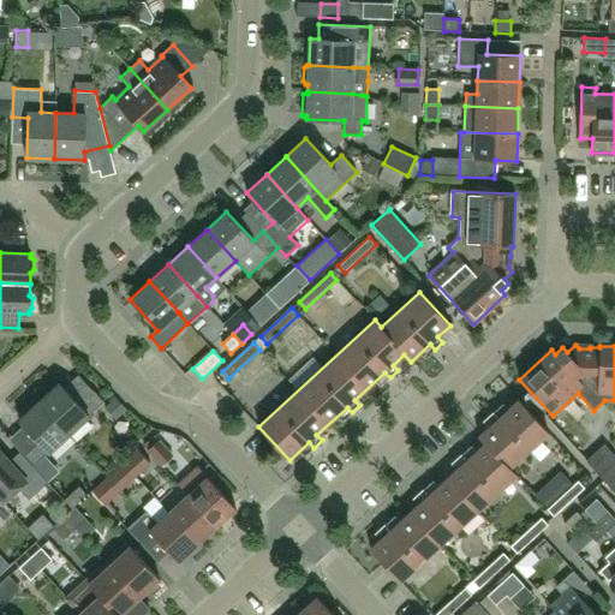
[(94,392),(79,405),(59,383),(40,402),(69,434),(105,402),(94,392)]
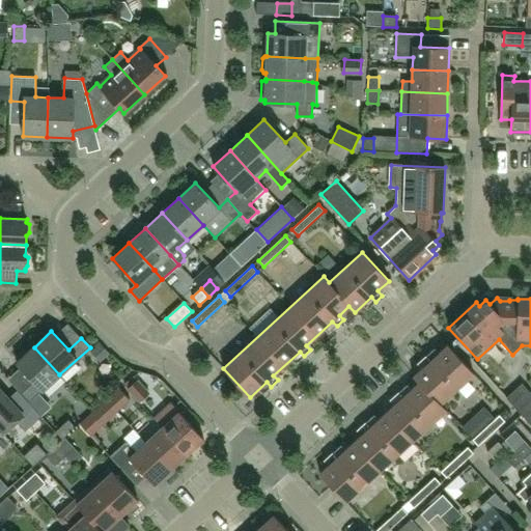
[(441,404),(474,373),(447,345),(430,360),(426,356),(420,362),(424,366),(413,376),(419,383),(403,396),(399,392),(392,398),(396,402),(370,427),(366,422),(359,428),(363,434),(337,457),(333,452),(326,458),(331,464),(319,473),(346,502),(446,411),(441,404)]
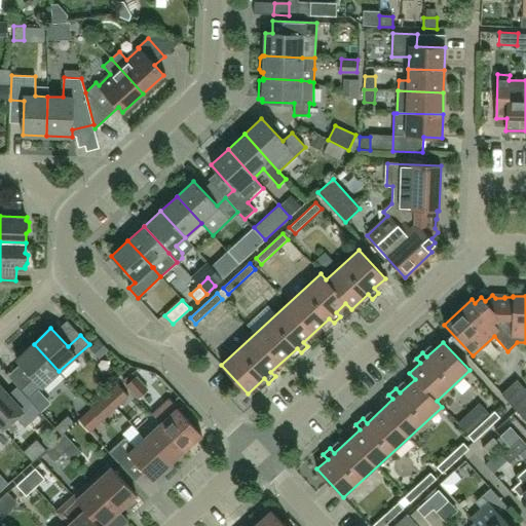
[(59,371),(34,344),(16,360),(33,378),(21,390),(23,392),(29,399),(59,371)]
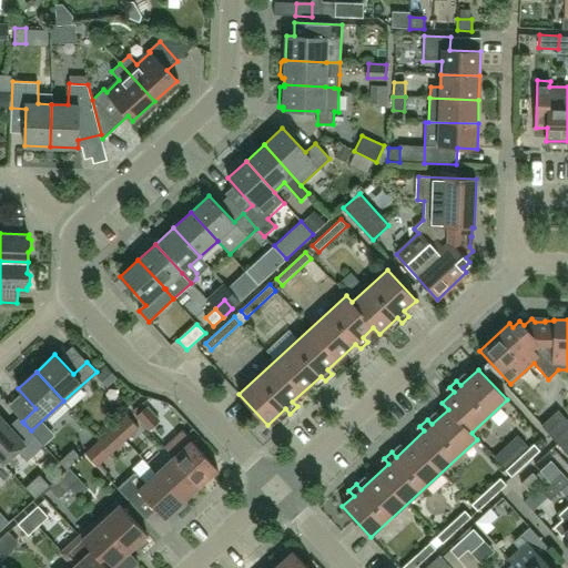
[(159,421),(146,407),(143,403),(133,413),(149,429),(159,421)]
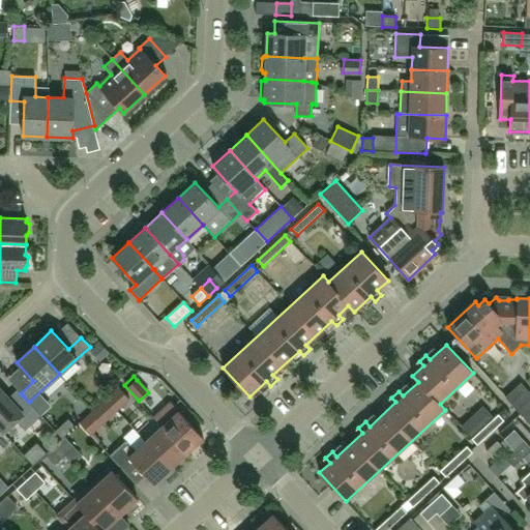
[(529,393),(521,384),(506,398),(529,423),(529,393)]
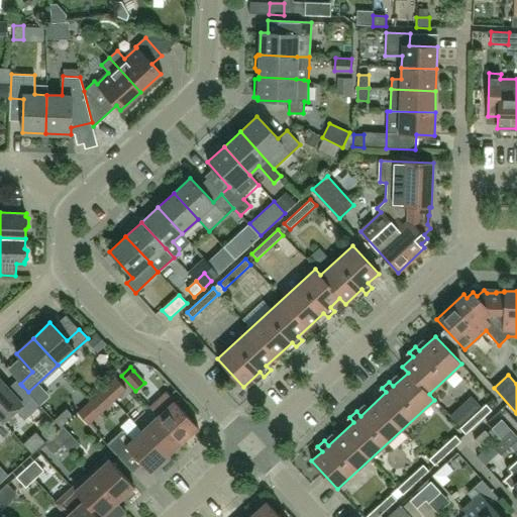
[(0,419),(3,422),(16,411),(24,420),(40,406),(28,392),(22,386),(13,394),(0,379),(0,419)]
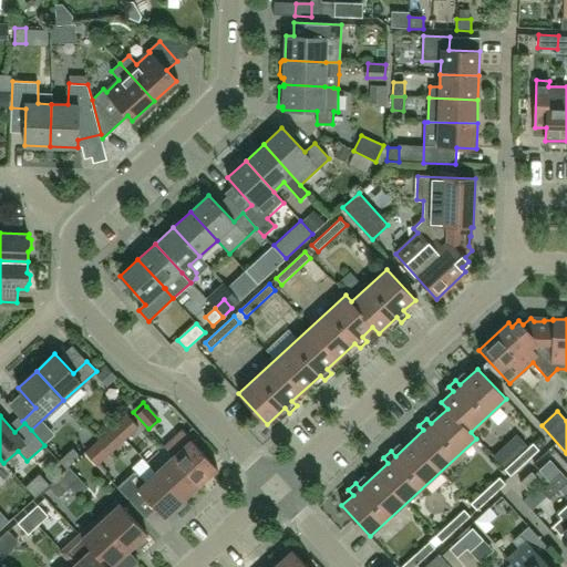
[(114,428),(125,440),(138,428),(127,415),(114,428)]
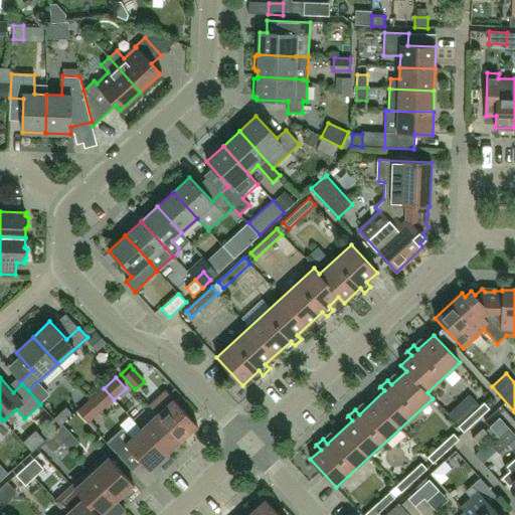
[(114,399),(104,388),(78,410),(89,421),(114,399)]
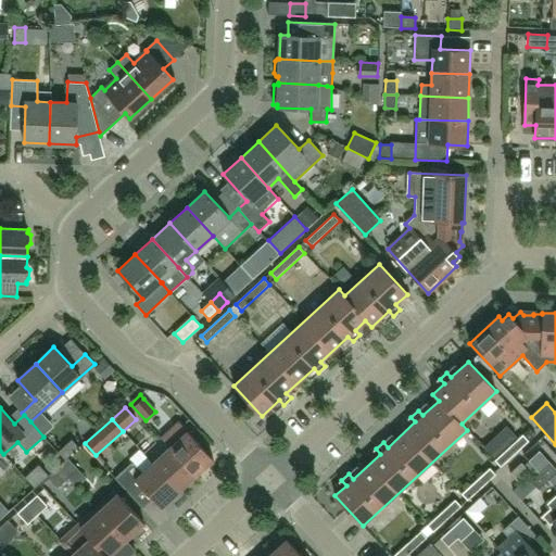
[(162,439),(169,447),(196,476),(213,459),(179,422),(162,439)]
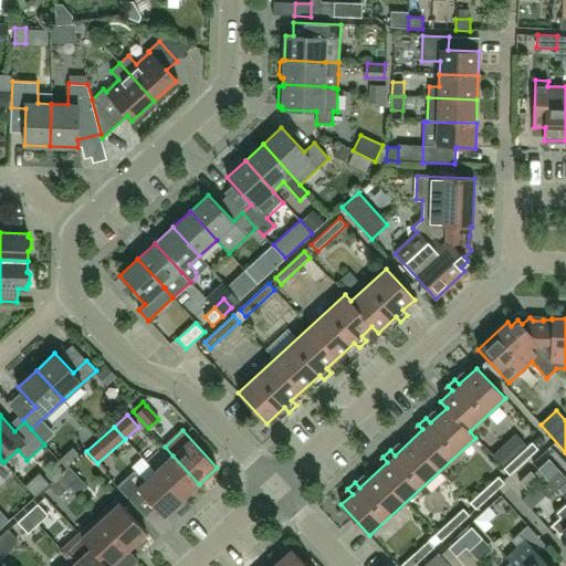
[(502,465),(525,444),(516,435),(493,456),(502,465)]
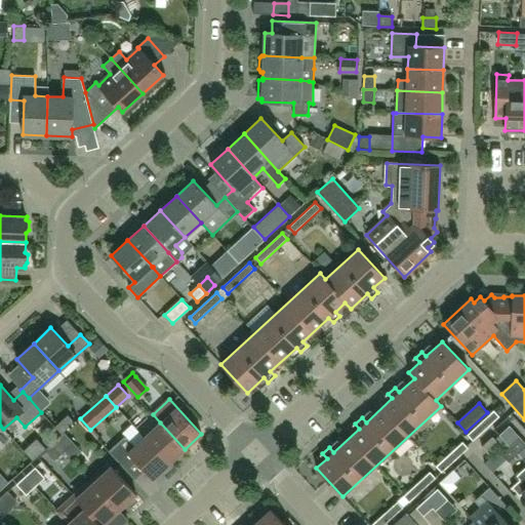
[(467,435),(473,441),(499,416),(493,410),(467,435)]
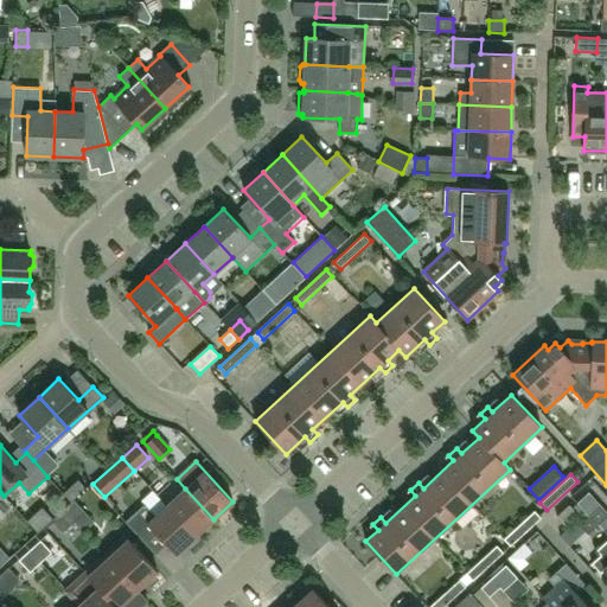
[(166,506),(195,537),(213,519),(185,489),(166,506)]
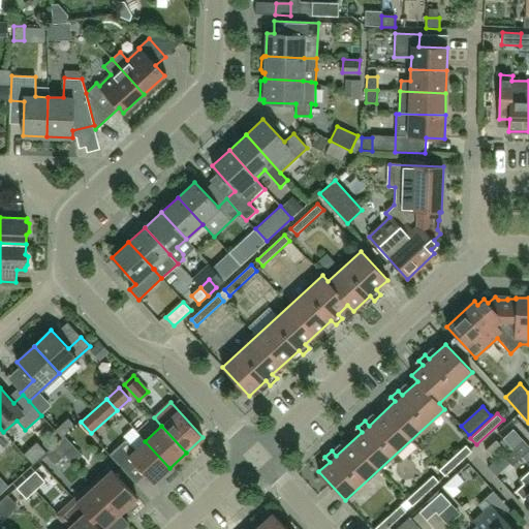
[(55,444),(64,456),(73,446),(64,436),(55,444)]
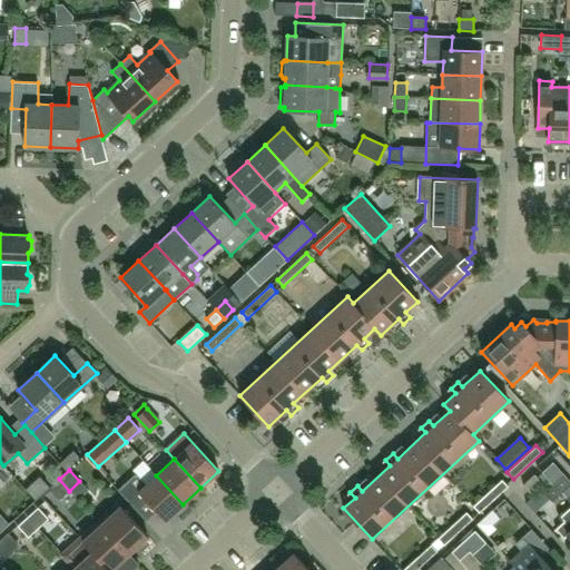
[(183,504),(156,475),(146,484),(136,473),(118,490),(131,505),(141,495),(165,521),(183,504)]
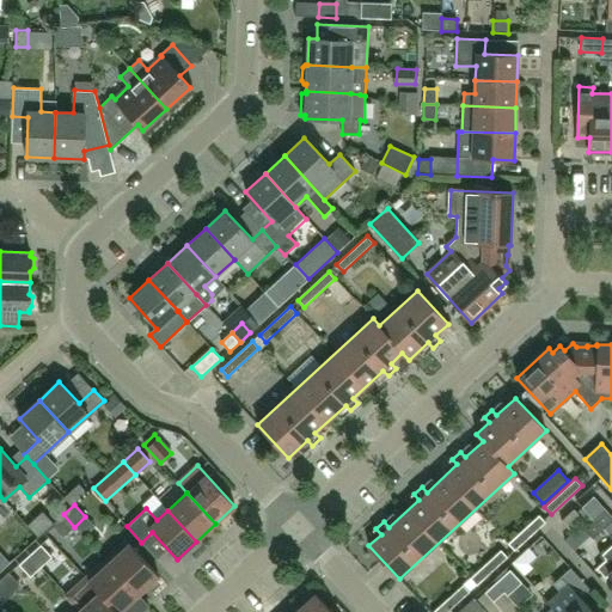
[(570,530),(582,518),(574,509),(562,521),(570,530)]
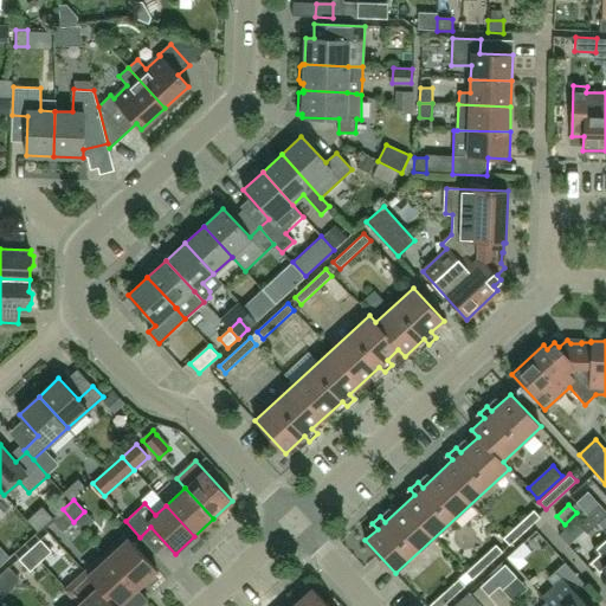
[(605,516),(605,511),(600,505),(590,515),(598,524),(605,516)]
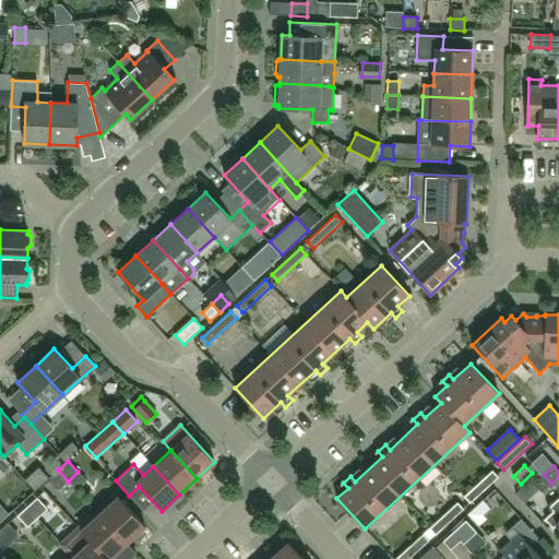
[(68,482),(58,470),(48,478),(58,490),(68,482)]
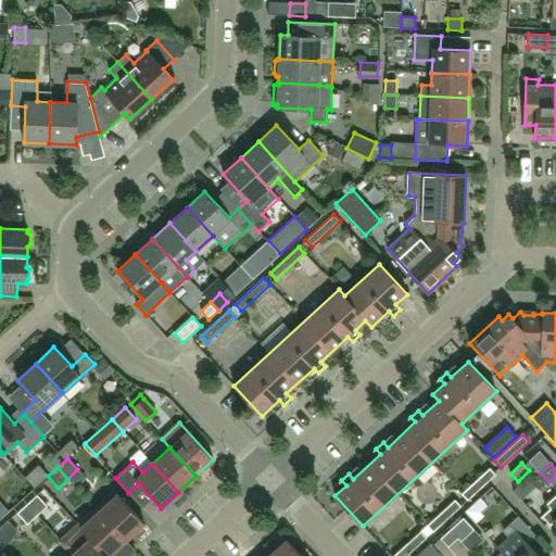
[(462,494),(467,501),(495,475),(490,468),(462,494)]
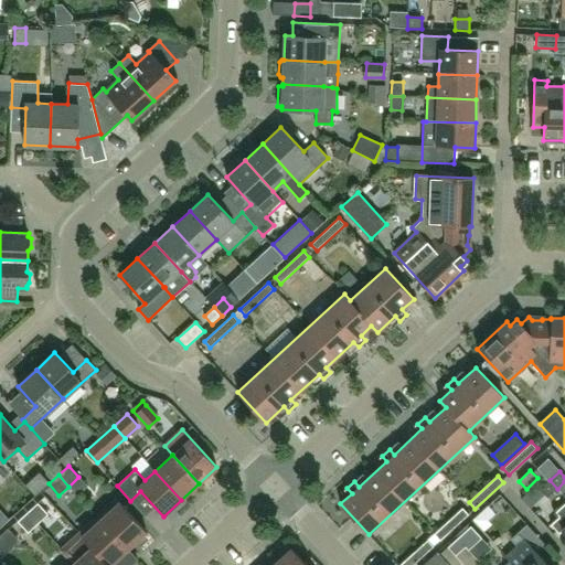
[(557,489),(550,480),(540,489),(547,498),(557,489)]
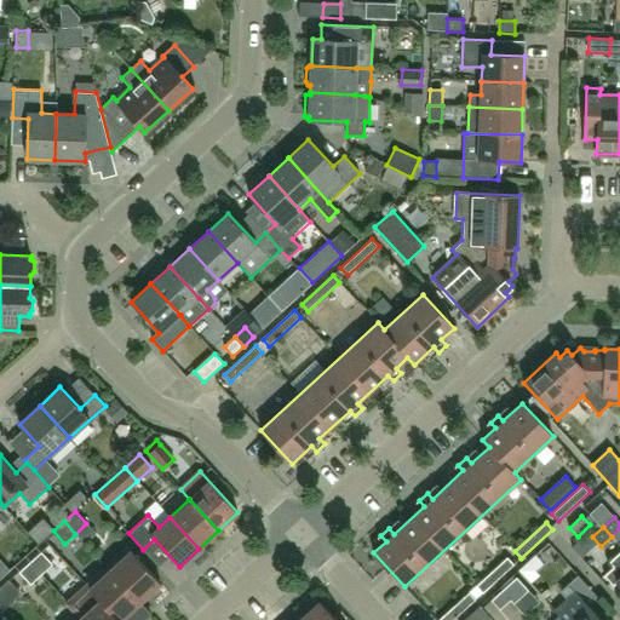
[(614,586),(618,583),(619,585),(619,545),(618,543),(618,544),(619,546),(619,552),(609,562),(614,567),(604,575),(614,586)]
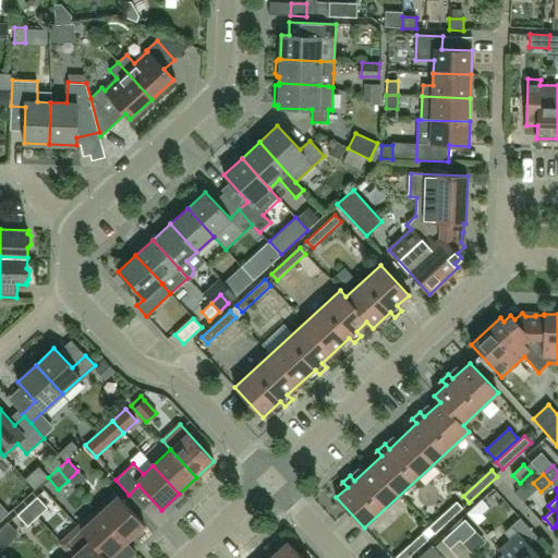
[(116,493),(96,511),(125,543),(145,525),(116,493)]
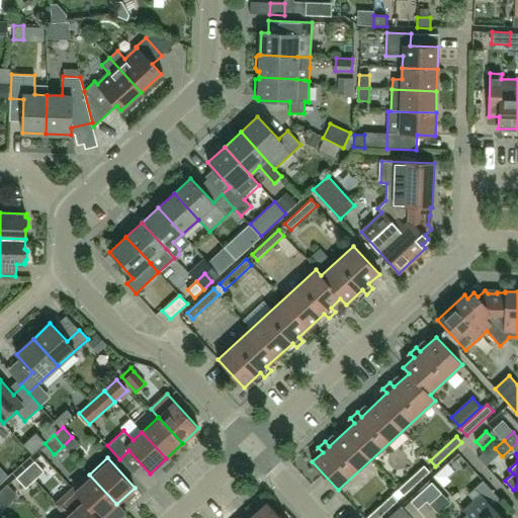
[(25,469),(34,481),(45,472),(34,461),(25,469)]
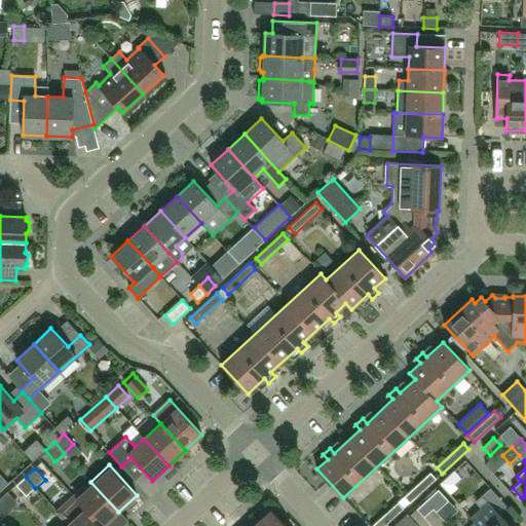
[(437,479),(430,473),(404,497),(410,503),(437,479)]
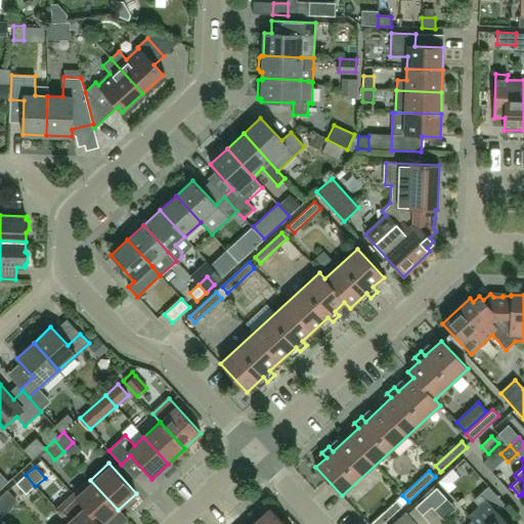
[(26,475),(16,484),(26,494),(35,486),(26,475)]
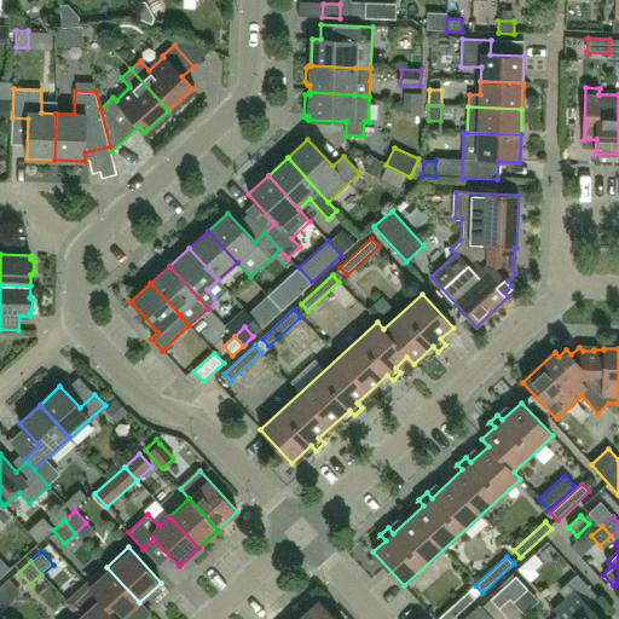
[(106,567),(87,584),(119,618),(143,618),(150,613),(139,602),(106,567)]
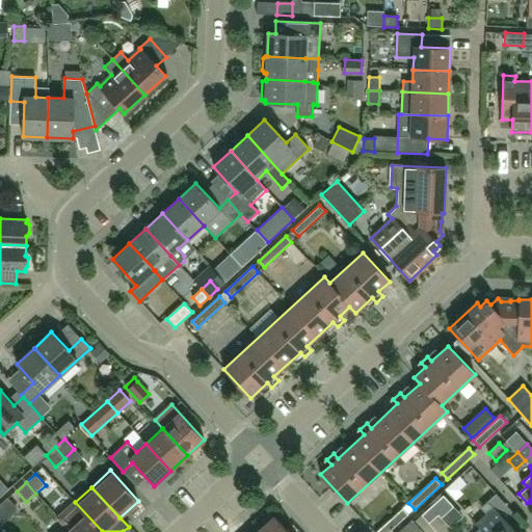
[(484,531),(515,531),(506,521),(514,513),(496,494),(479,509),(487,519),(479,526),(482,529),(484,531)]
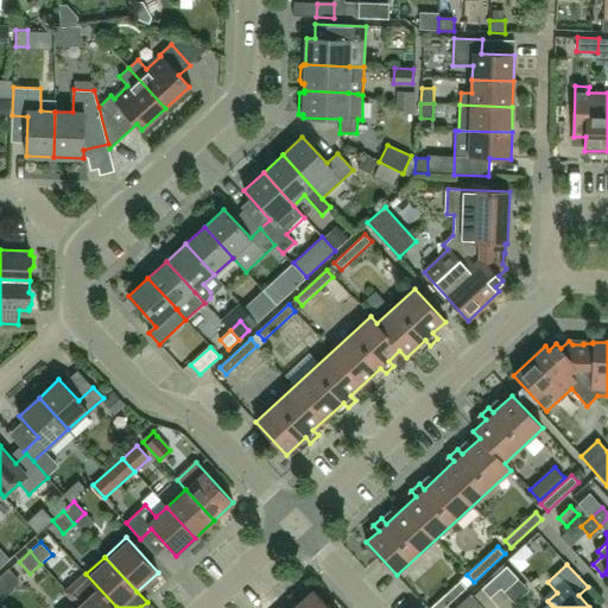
[(492,580),(501,589),(504,593),(519,580),(507,567),(492,580)]
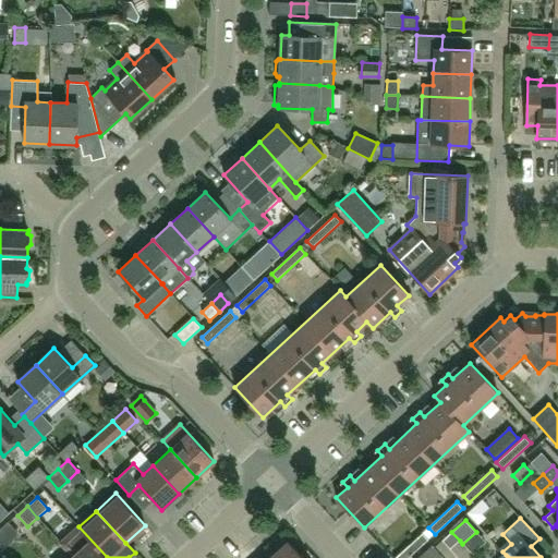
[(0,541),(8,548),(24,532),(13,521),(0,534),(0,541)]
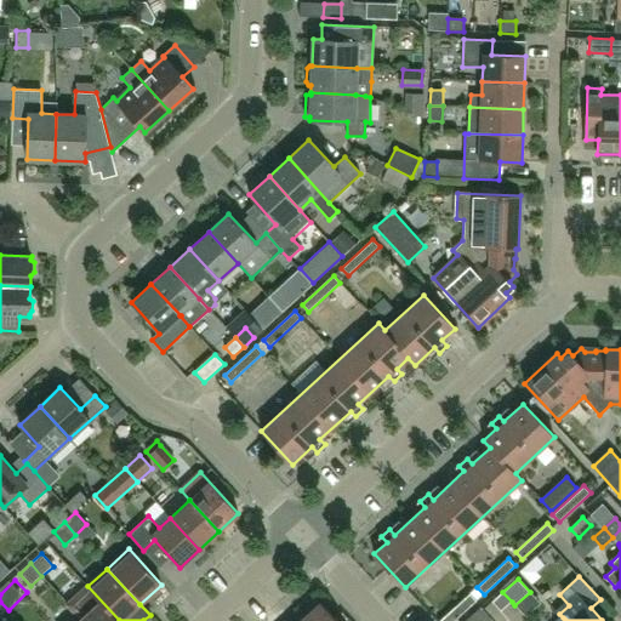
[(119,620),(87,586),(67,604),(78,616),(79,615),(83,620),(119,620)]
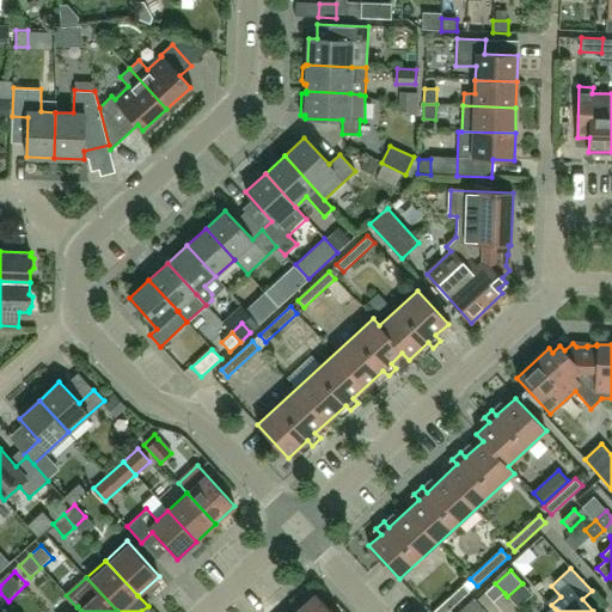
[(485,593),(494,603),(505,593),(495,583),(485,593)]
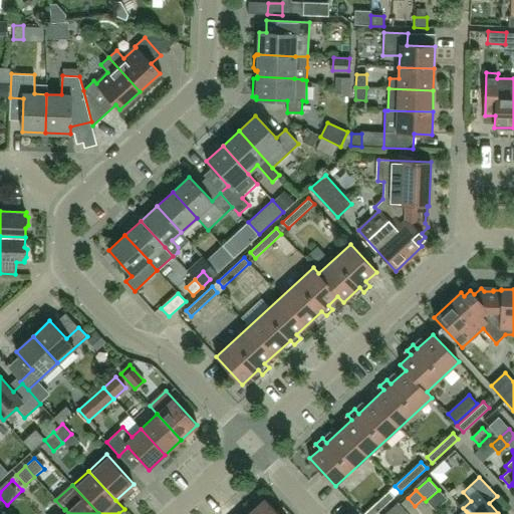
[(375,513),(395,497),(389,491),(363,513),(375,513)]
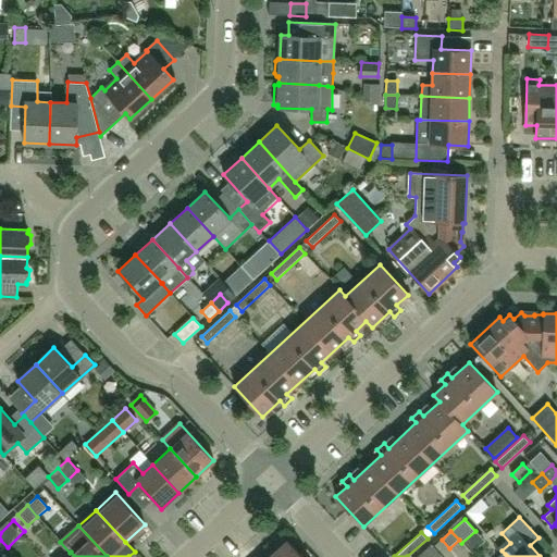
[(270,556),(269,556),(301,556),(287,541),(270,556)]
